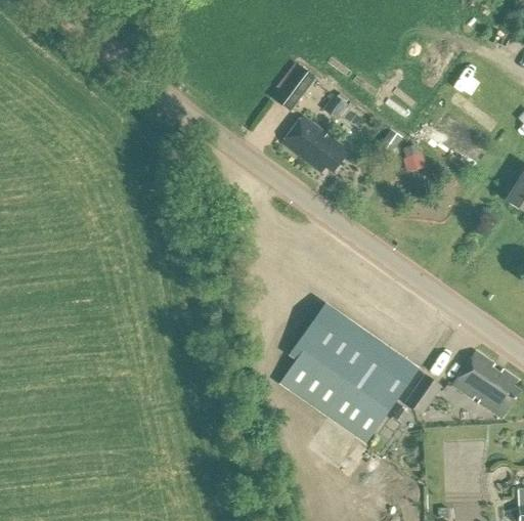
[(298,63),(273,98),(290,110),(314,76),(298,63)]
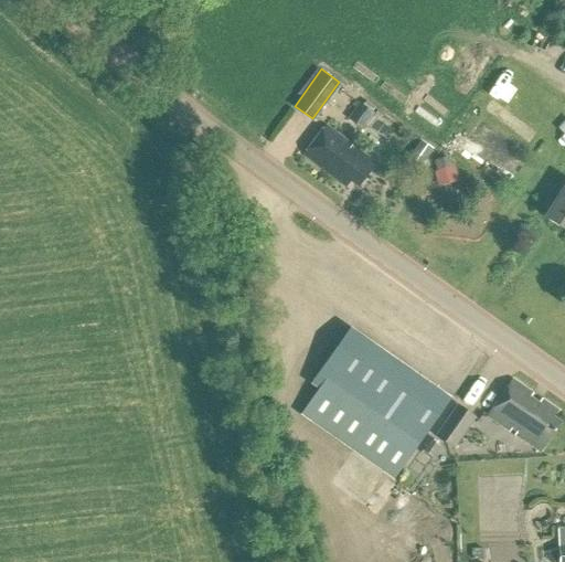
[(359,101),(348,115),(363,127),(374,112),(359,101)]
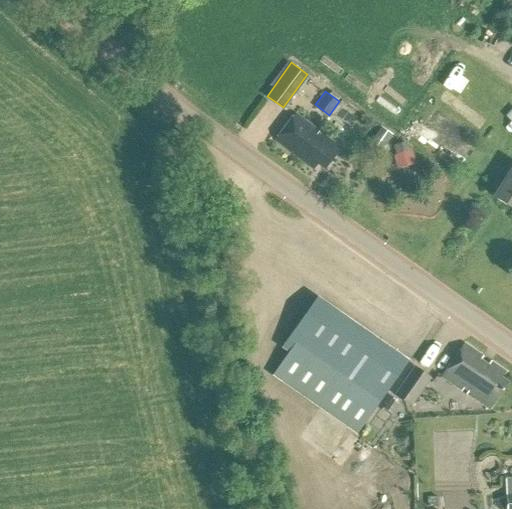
[(323,170),(338,149),(317,134),(315,137),(311,134),(313,132),(292,117),(274,142),(289,154),(291,151),(302,159),(300,161),(314,172),(318,166),(323,170)]
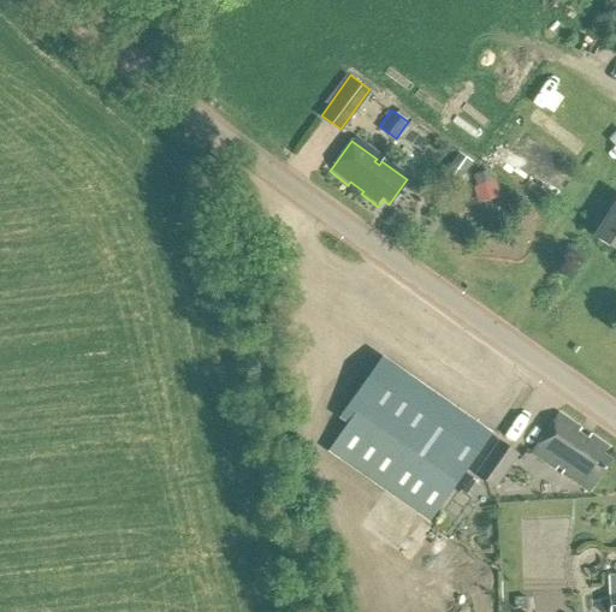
[(458,150),(448,165),(461,173),(471,159),(458,150)]
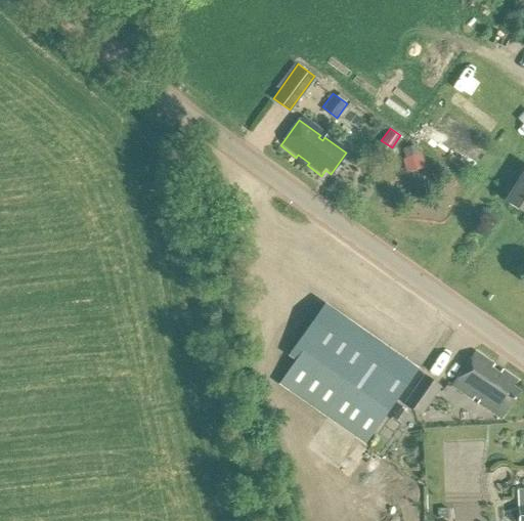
[(415,143),(402,146),(405,156),(418,152),(415,143)]
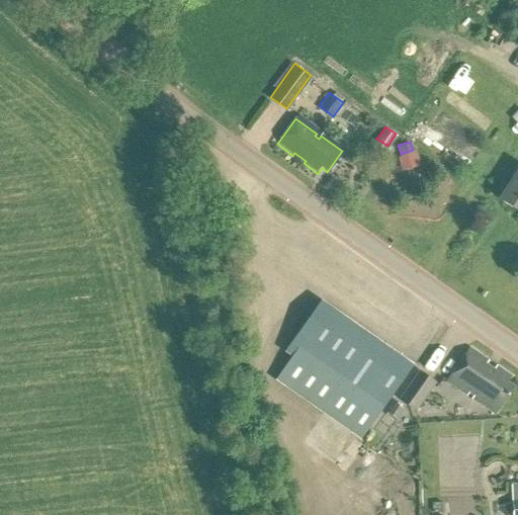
[(517,169),(499,200),(517,211),(517,169)]
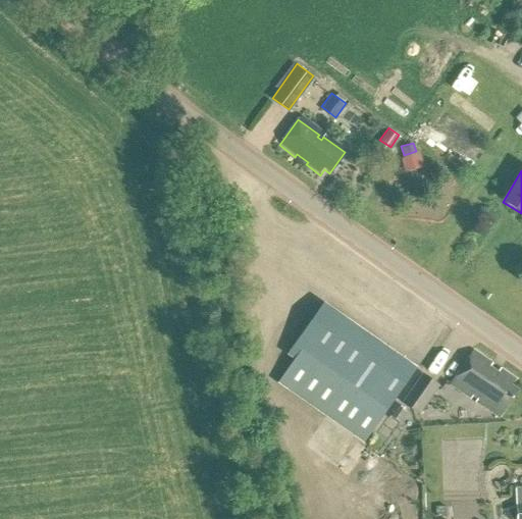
[(365,439),(416,368),(324,302),(290,352),(297,357),(280,380),(365,439)]
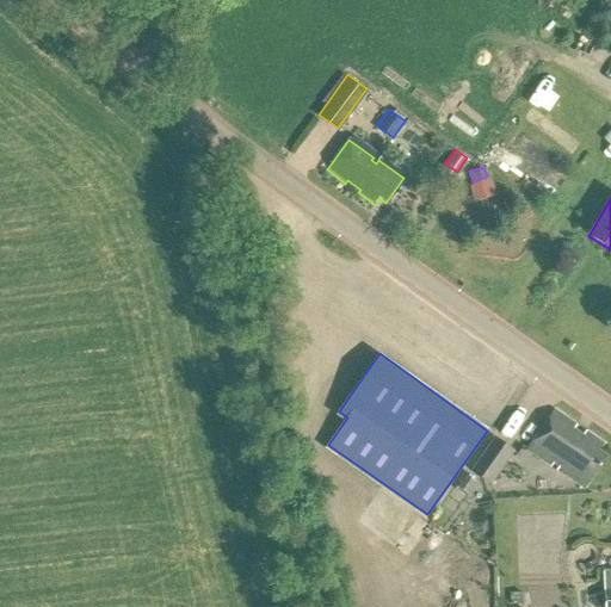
[(575,423),(554,408),(528,447),(551,464),(555,459),(560,463),(557,468),(585,485),(605,453),(598,448),(603,441),(585,429),(581,434),(573,428),(575,423)]
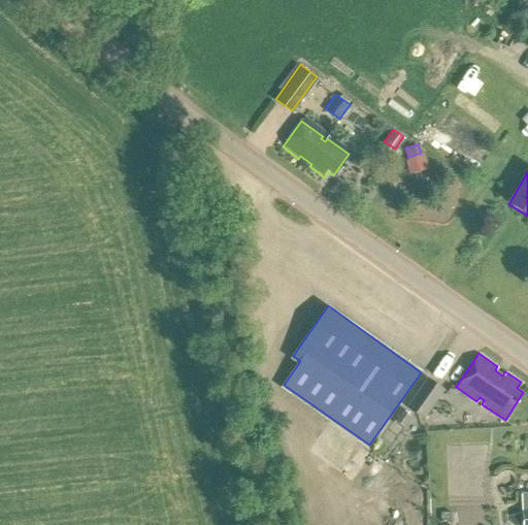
[(427,375),(406,405),(423,418),(443,388),(427,375)]
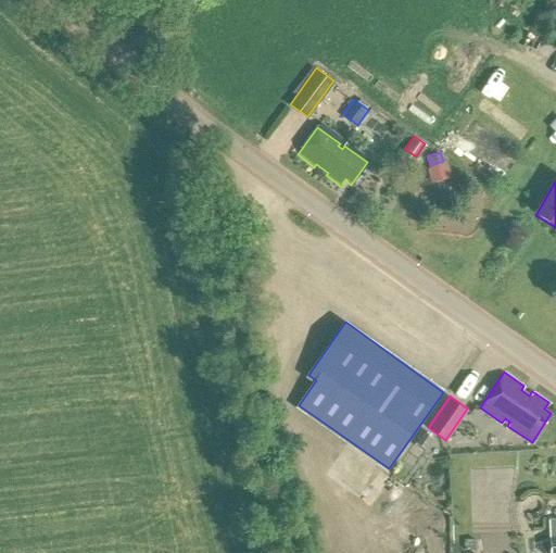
[(422,430),(416,442),(426,448),(432,436),(422,430)]
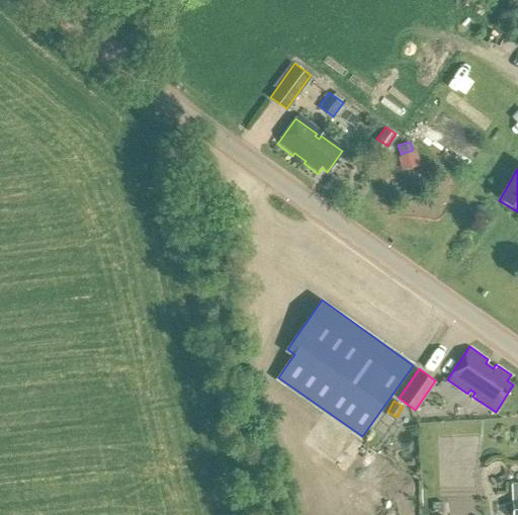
[(442,501),(432,501),(432,511),(442,510),(442,501)]
